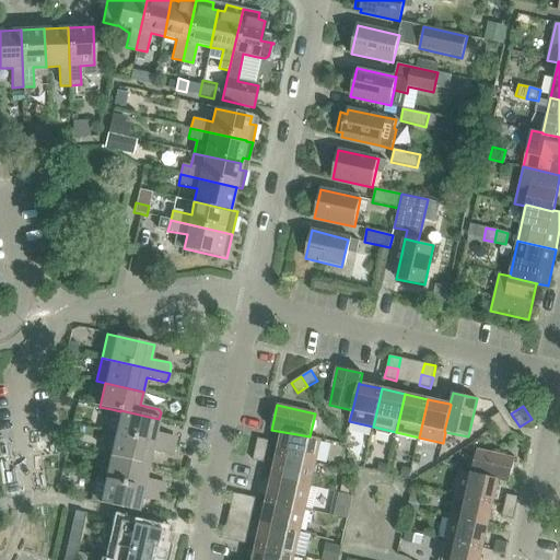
[(120,411),(112,409),(107,431),(115,433),(174,446),(176,440),(174,436),(155,432),(159,419),(120,410),(120,411)]
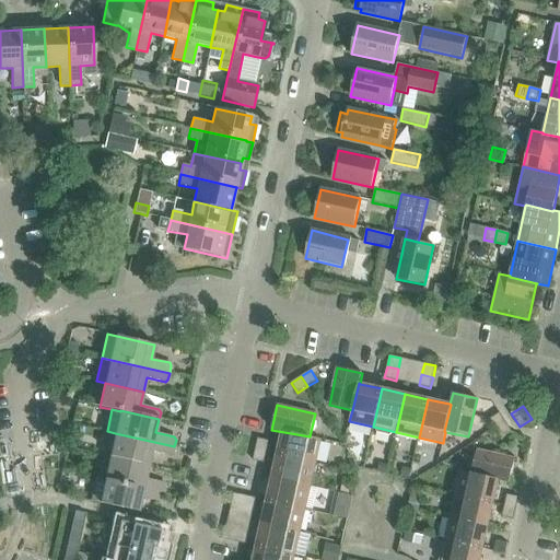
[(490,419),(496,429),(505,422),(500,413),(490,419)]
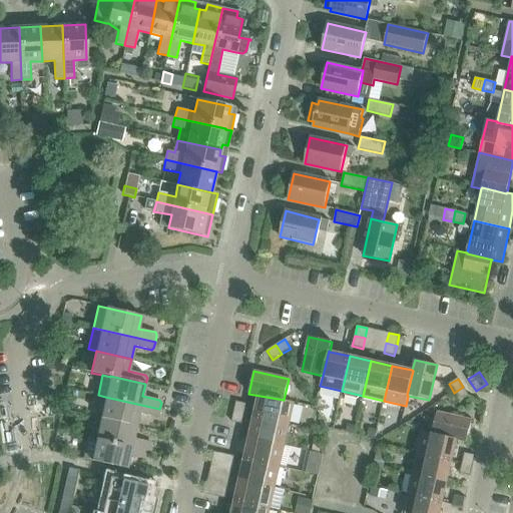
[(463,387),(454,393),(460,402),(469,396),(463,387)]
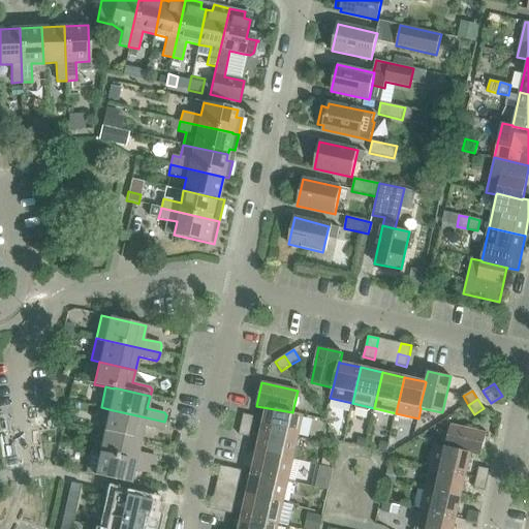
[(303,414),(267,408),(262,429),(299,437),(303,414)]
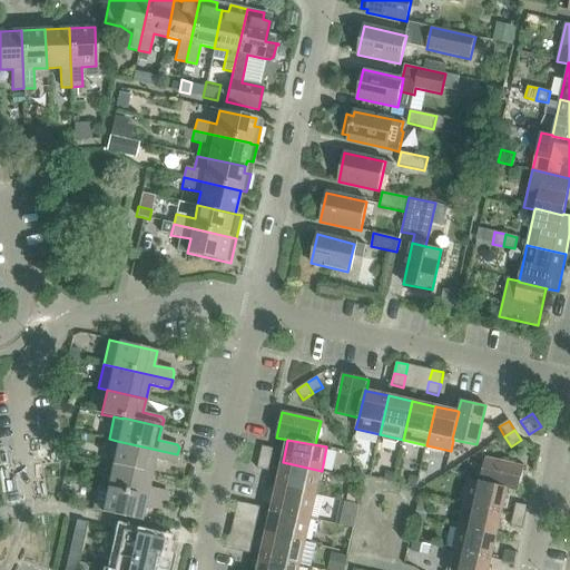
[(112,464),(151,473),(154,460),(173,464),(176,462),(177,454),(117,441),(112,464)]
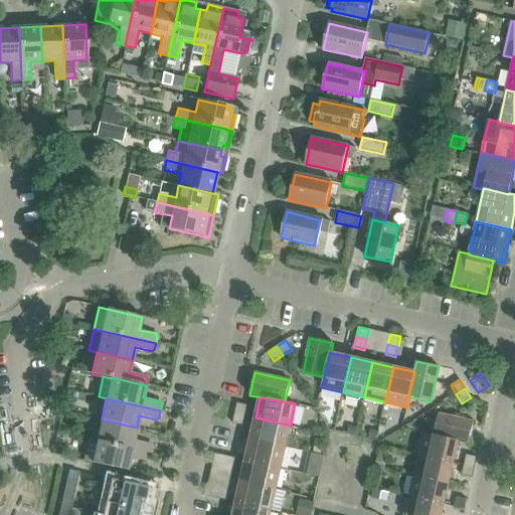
[(234,412),(245,415),(247,405),(237,402),(234,412)]
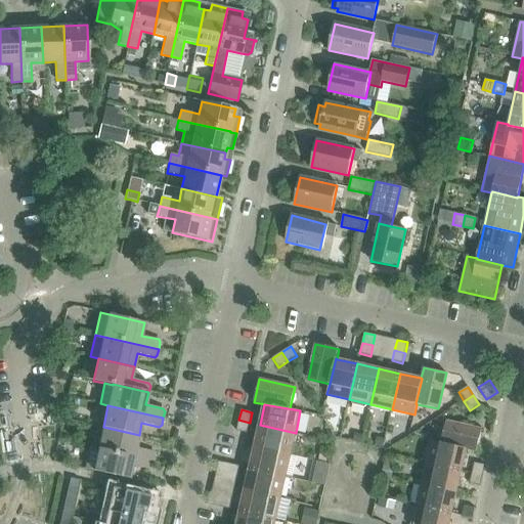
[(250,423),(238,420),(236,430),(247,433),(250,423)]
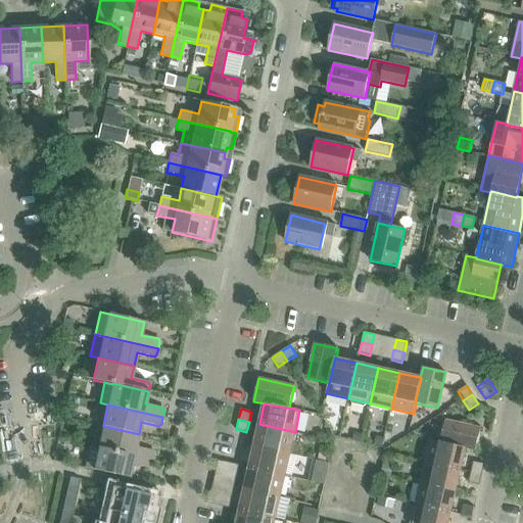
[(445,421),(440,442),(466,448),(466,449),(476,452),(481,428),(445,421)]
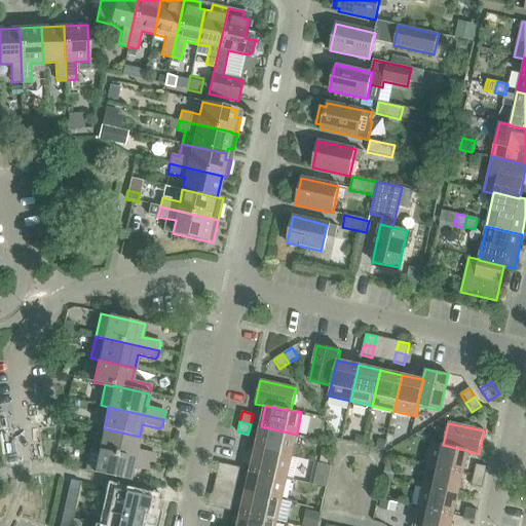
[(297,435),(261,426),(256,448),(292,456),(297,435)]
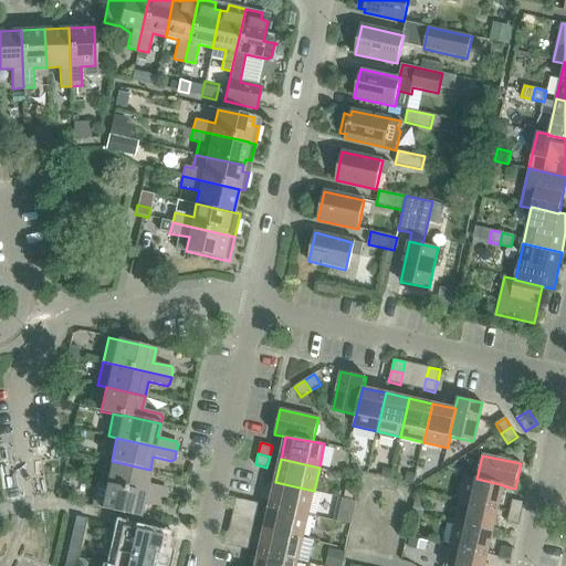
[(106,484),(166,498),(167,491),(165,488),(147,483),(150,470),(112,461),(106,484)]
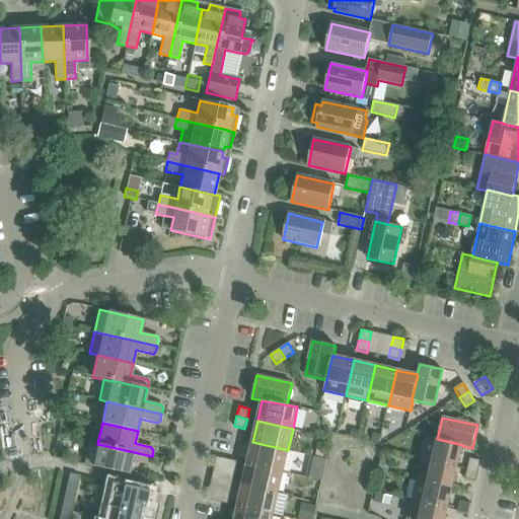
[(427,436),(422,458),(457,466),(462,446),(462,445),(437,439),(427,436)]
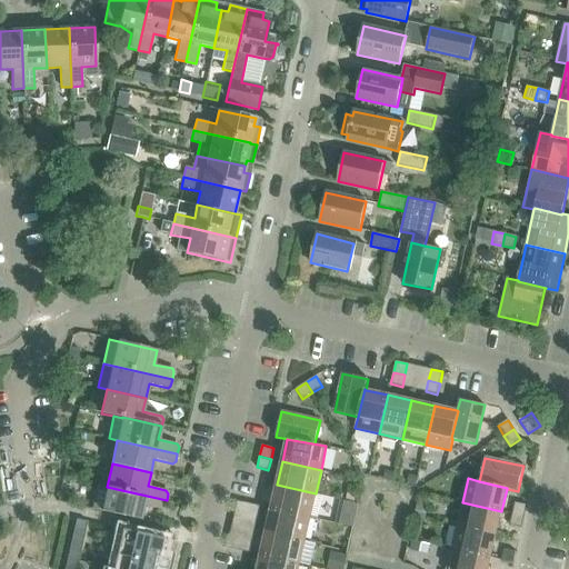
[(277,485),(271,508),(310,517),(316,493),(277,485)]
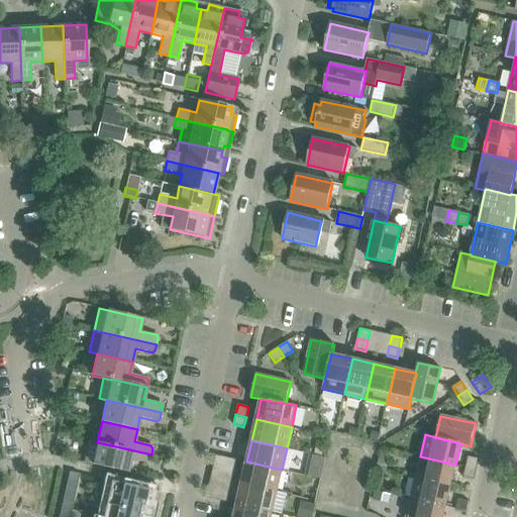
[(151,454),(97,442),(92,464),(127,473),(130,459),(146,463),(149,461),(151,454)]
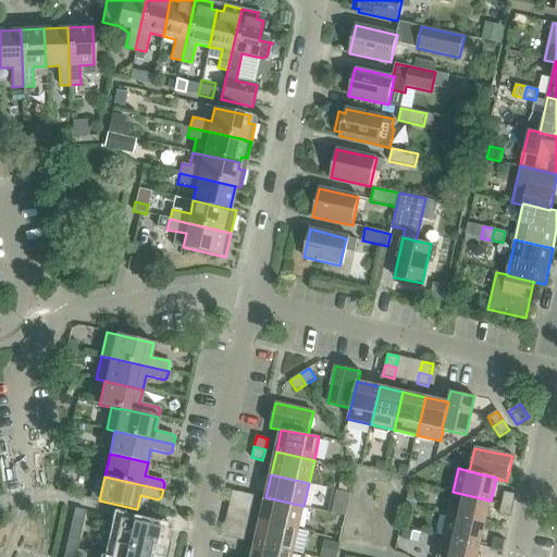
[(231,502),(242,504),(244,493),(233,491),(231,502)]
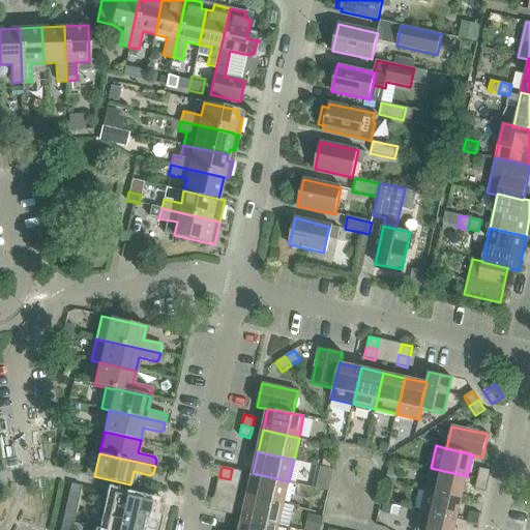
[(431,468),(425,490),(462,498),(467,476),(431,468)]
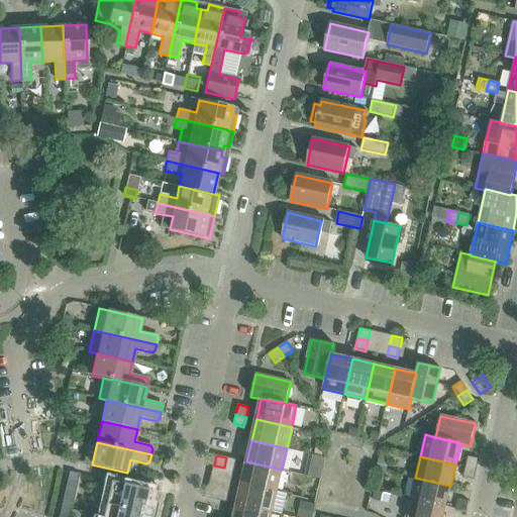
[(466,467),(476,470),(479,458),(468,456),(466,467)]
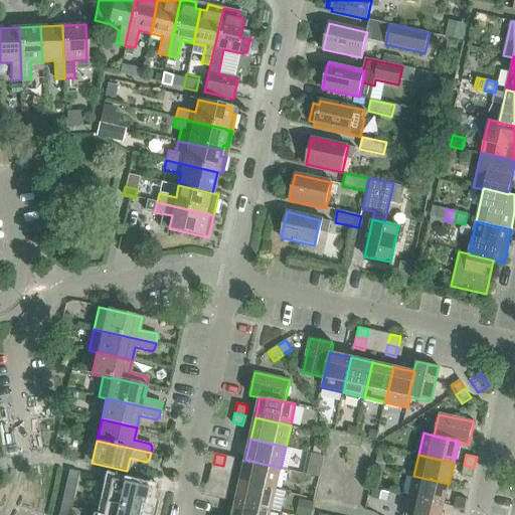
[(225,456),(223,466),(233,468),(235,458),(225,456)]
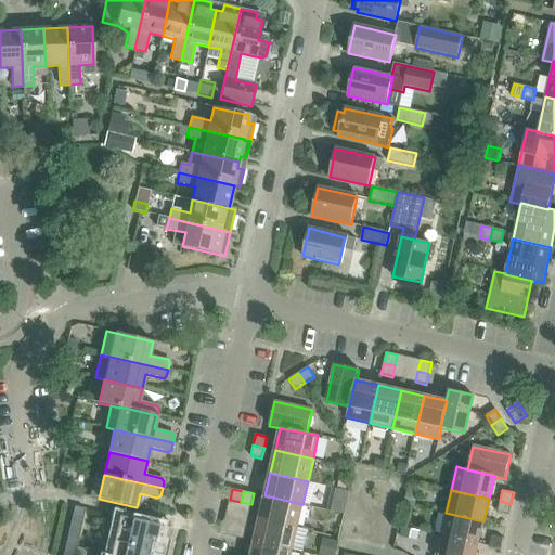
[(265,495),(259,518),(297,527),(302,504),(265,495)]
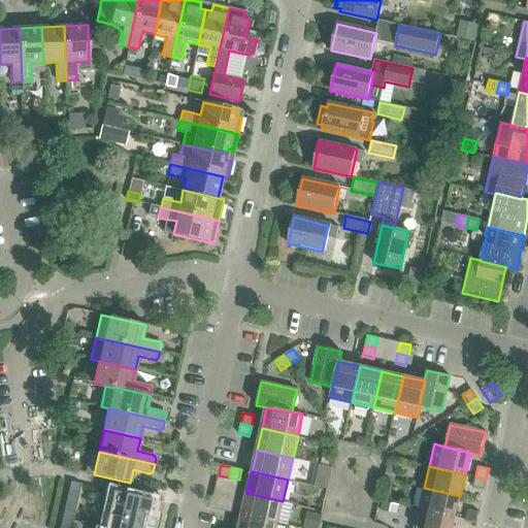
[(473,487),(484,490),(486,480),(475,476),(473,487)]
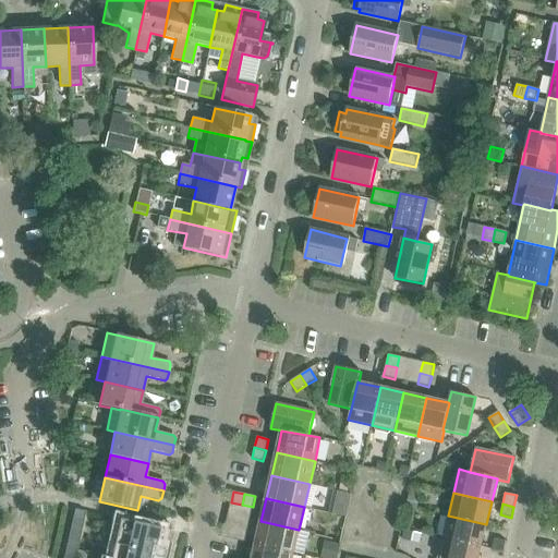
[(76,510),(74,522),(83,524),(85,512),(76,510)]
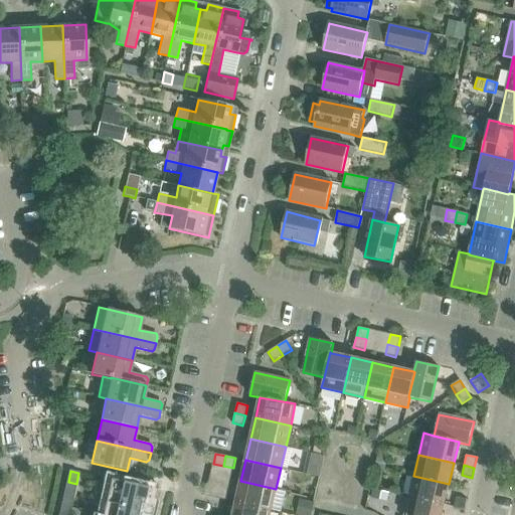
[(413,476),(409,497),(444,505),(449,484),(413,476)]
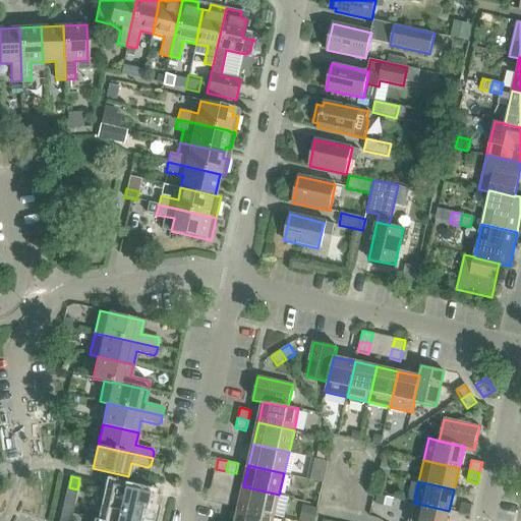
[(141,520),(149,494),(111,484),(102,520),(141,520)]
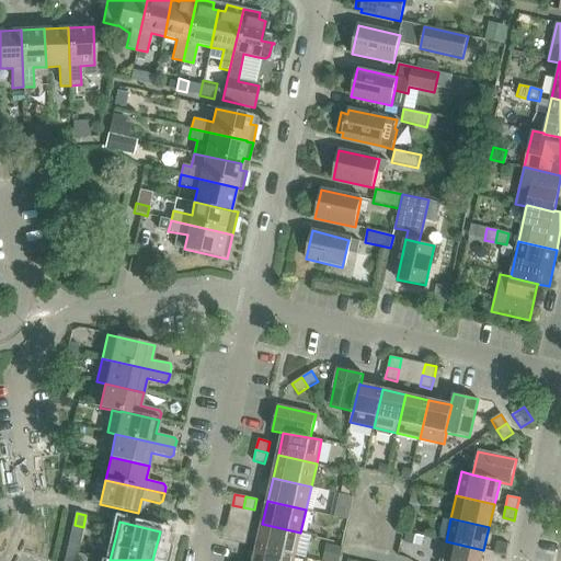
[(262,524),(258,548),(295,556),(300,533),(262,524)]
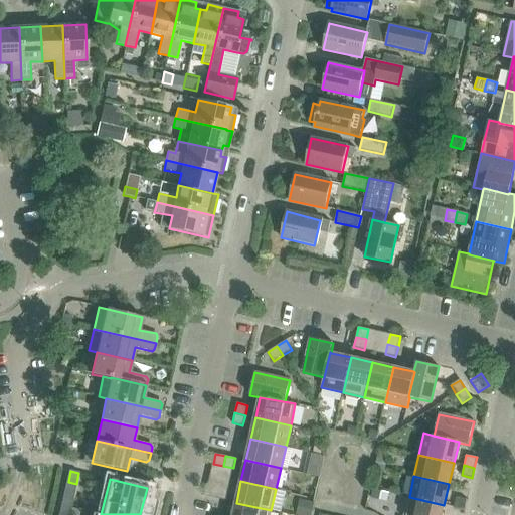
[(65,493),(73,495),(76,484),(68,482),(65,493)]
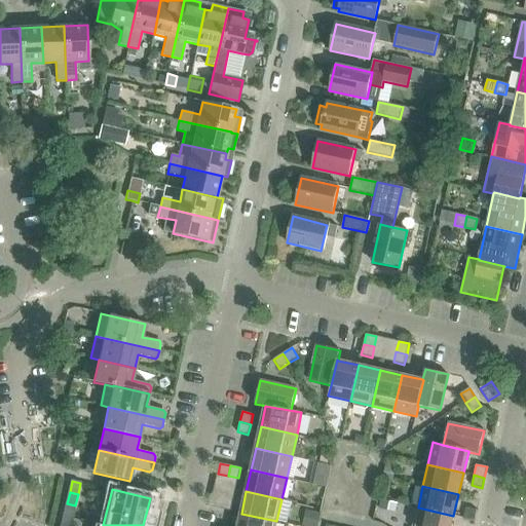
[(210,506),(220,509),(223,498),(213,495),(210,506)]
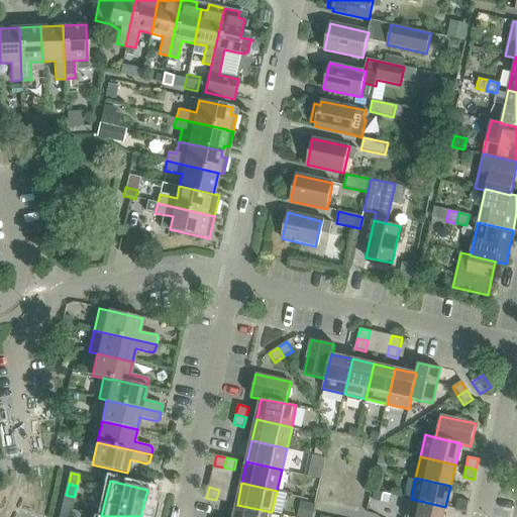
[(219,490),(216,500),(227,502),(229,492),(219,490)]
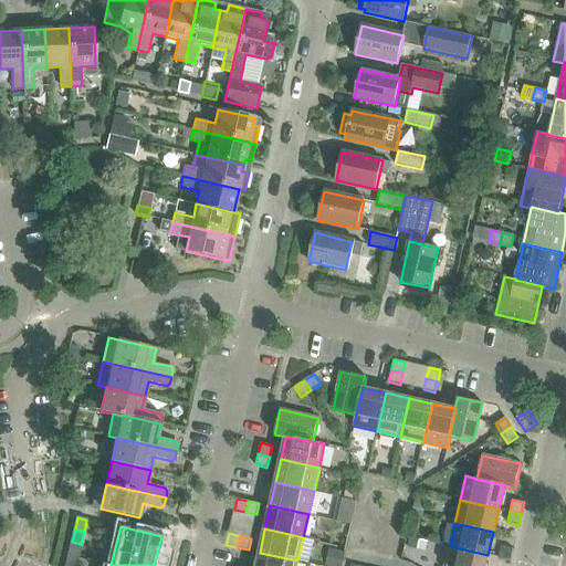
[(72,542),(70,553),(79,555),(81,544),(72,542)]
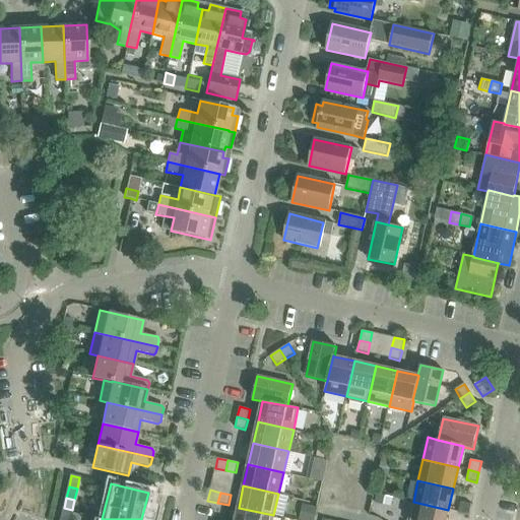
[(446,519),(448,510),(413,502),(408,519),(446,519)]
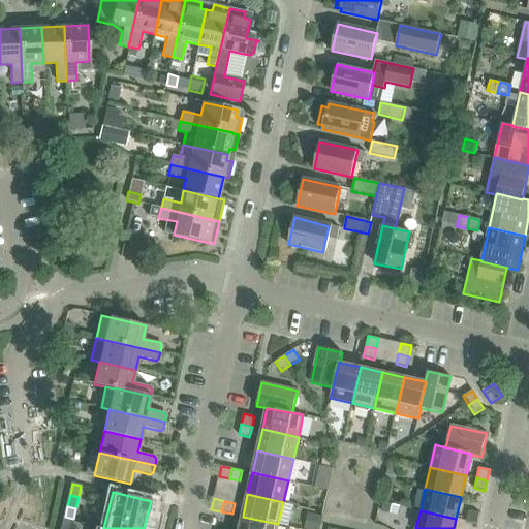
[(467,521),(477,524),(479,512),(469,510),(467,521)]
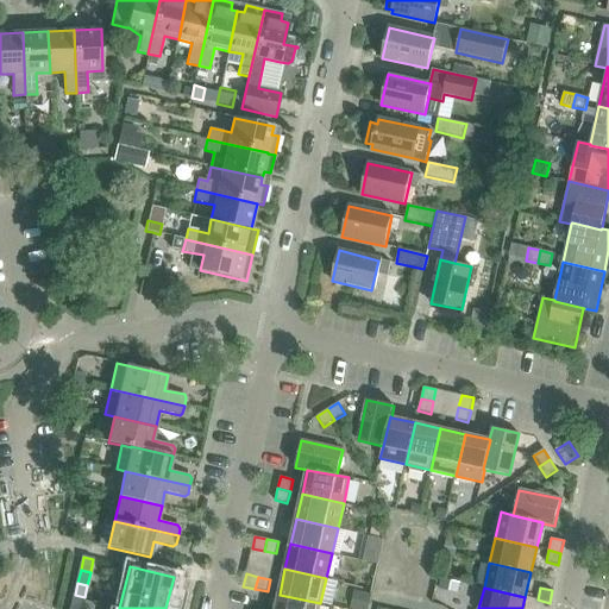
[(81,608),(85,597),(75,595),(71,608),(81,608)]
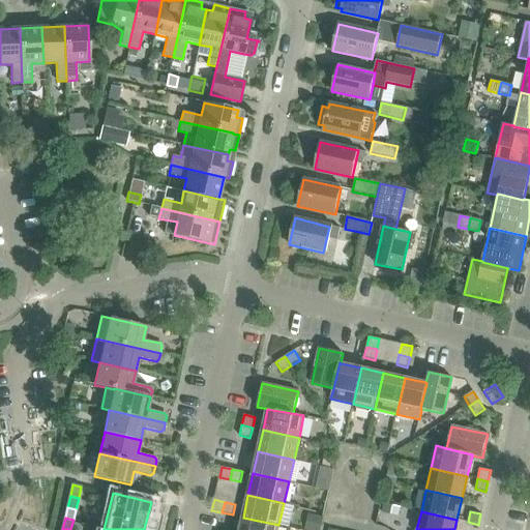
[(243,518),(239,529),(277,529),(278,525),(243,518)]
